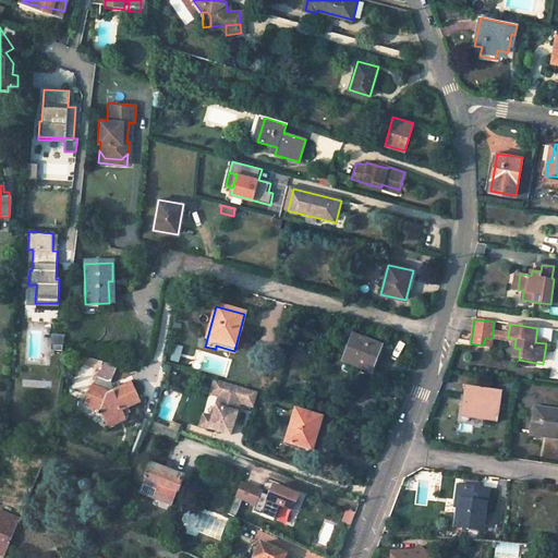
[(516,339),(508,338),(508,335),(493,332),(492,339),(511,342),(510,348),(514,348),(516,339)]
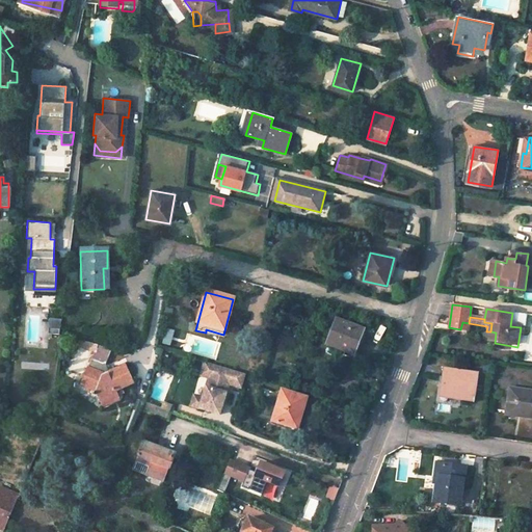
[(339,319),(328,346),(352,354),(363,329),(339,319)]
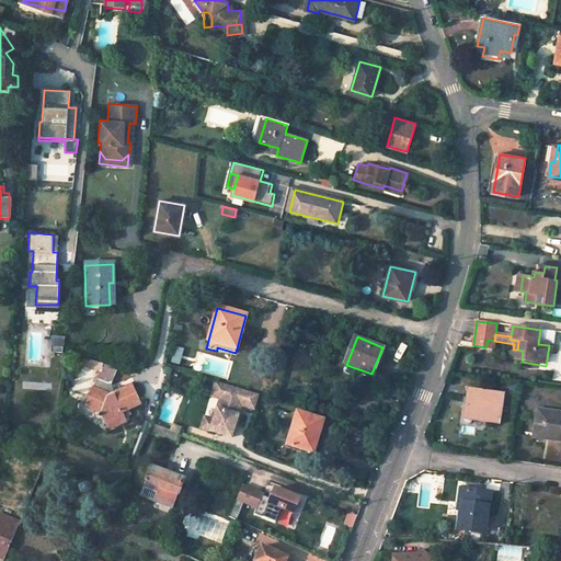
[(103,364),(86,356),(82,363),(100,370),(103,364)]
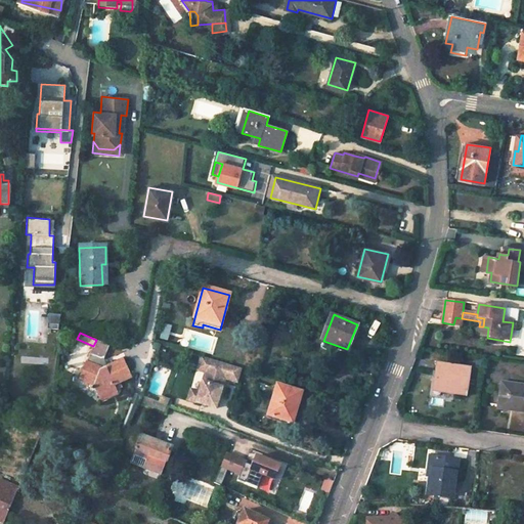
[(207,372),(211,357),(203,355),(199,368),(207,372)]
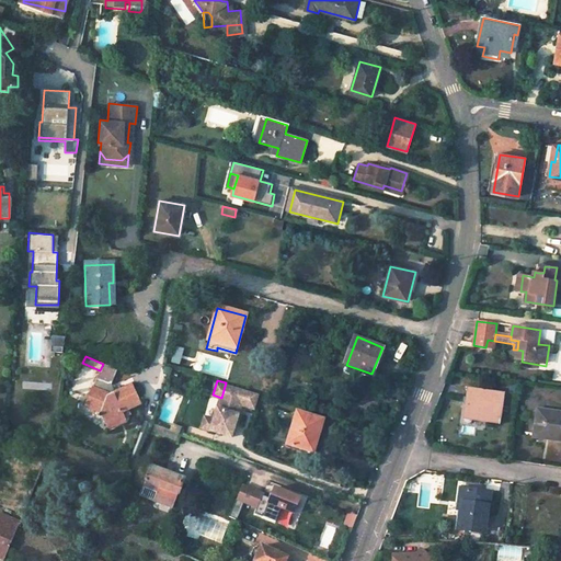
[(233,436),(243,403),(256,408),(261,392),(226,382),(221,398),(216,419),(206,415),(204,427),(233,436)]
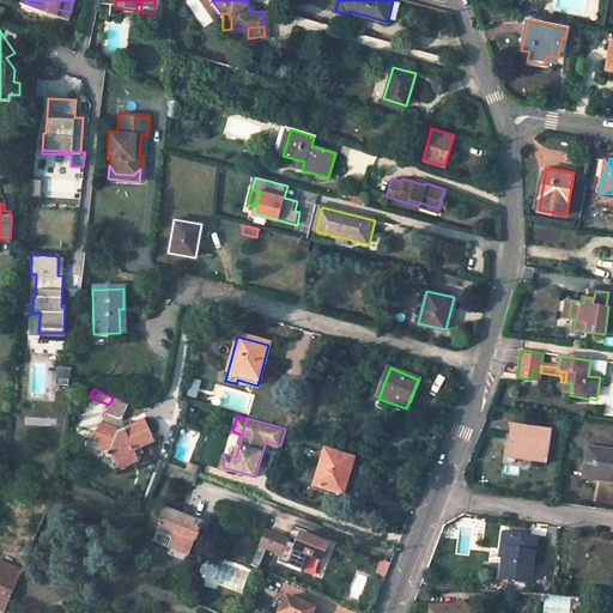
[(119,430),(102,423),(92,444),(110,450),(116,465),(134,456),(132,451),(153,442),(144,422),(126,430),(126,431),(120,434),(119,430)]
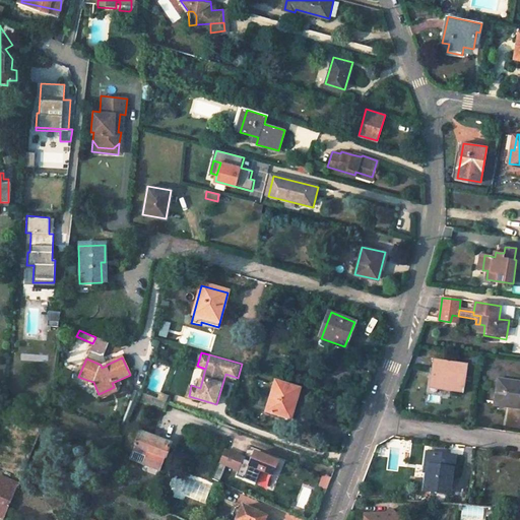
[(465,366),(434,361),(431,382),(454,385),(452,392),(462,394),(465,366)]
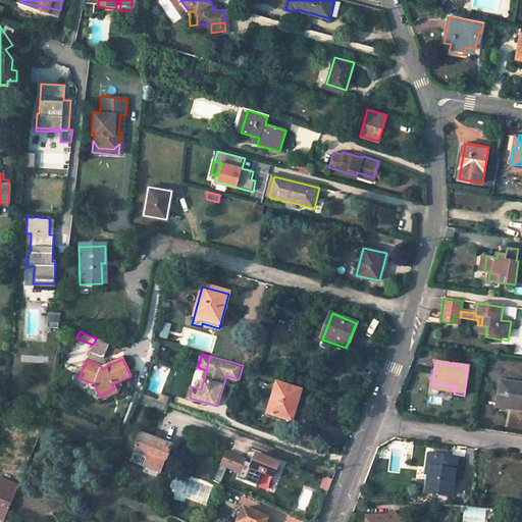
[(521,384),(500,381),(497,403),(516,406),(516,409),(521,409),(521,384)]
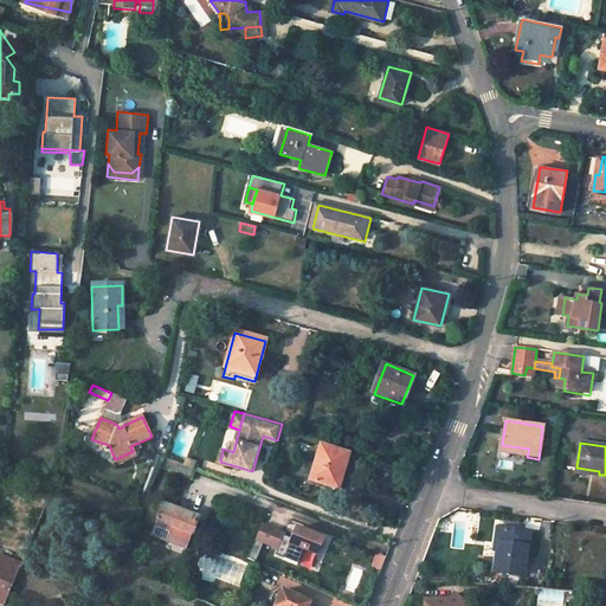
[(322,445),(309,481),(331,488),(335,477),(341,479),(350,453),(322,445)]
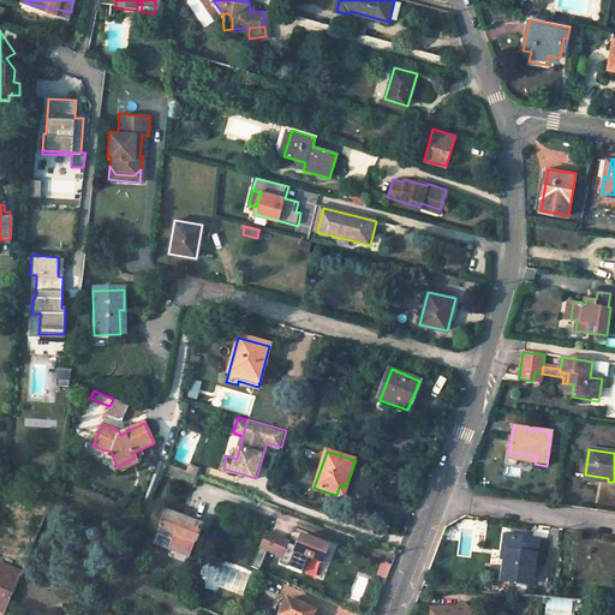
[(117,466),(118,470),(136,463),(135,458),(117,466)]
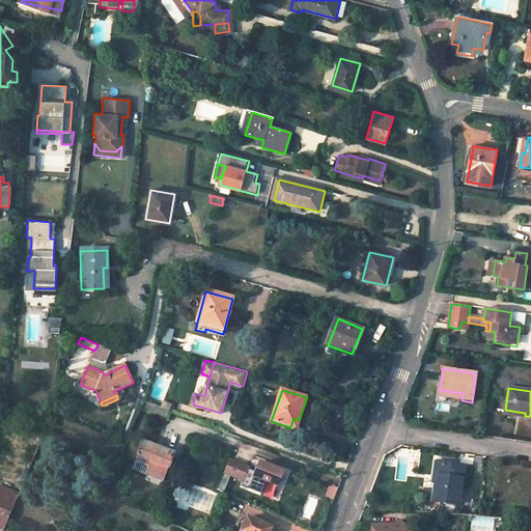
[(142,401),(139,410),(165,420),(169,412),(167,411),(160,409),(142,401)]
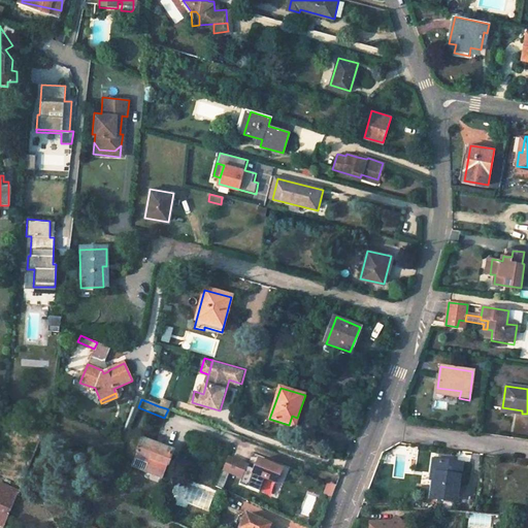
[(141,440),(134,460),(146,464),(144,470),(162,476),(171,451),(141,440)]
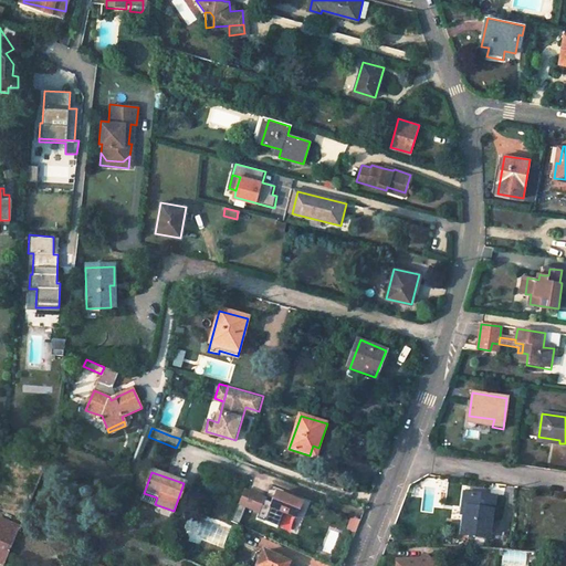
[(128,485),(122,482),(119,489),(126,491),(128,485)]
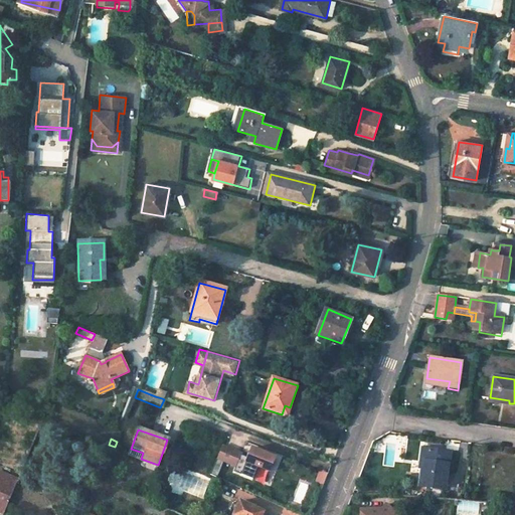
[(221,446),(216,459),(224,462),(235,466),(233,472),(252,479),(258,467),(269,471),(275,457),(251,448),(247,457),(240,455),(241,453),(221,446)]
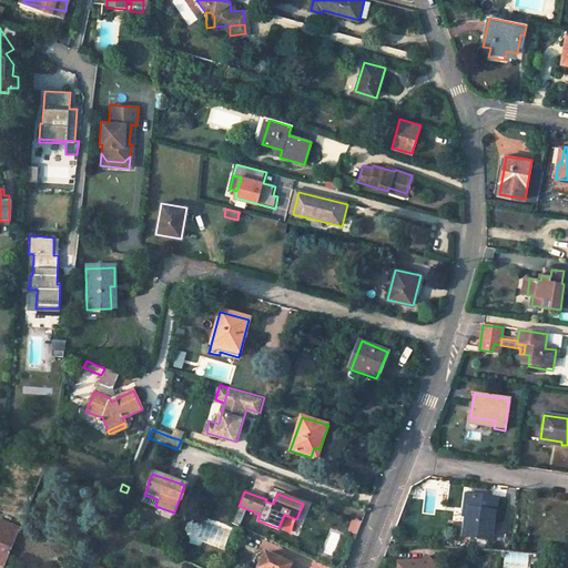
[(489,499),(464,496),(463,510),(465,510),(463,531),(467,531),(466,538),(498,541),(501,515),(488,514),(489,499)]
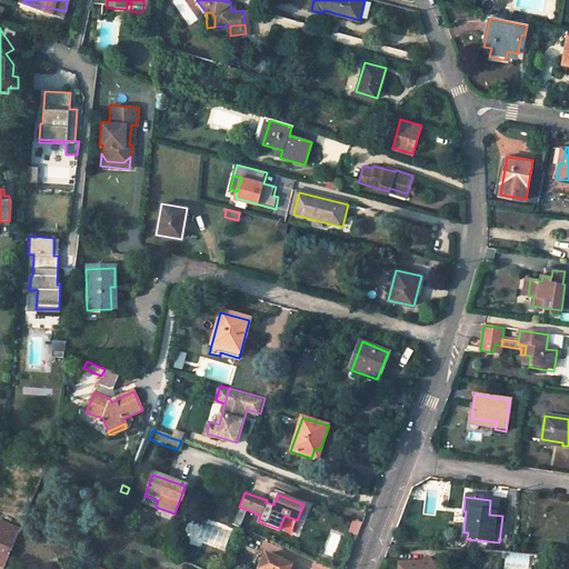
[(239,507),(232,525),(240,529),(248,510),(239,507)]
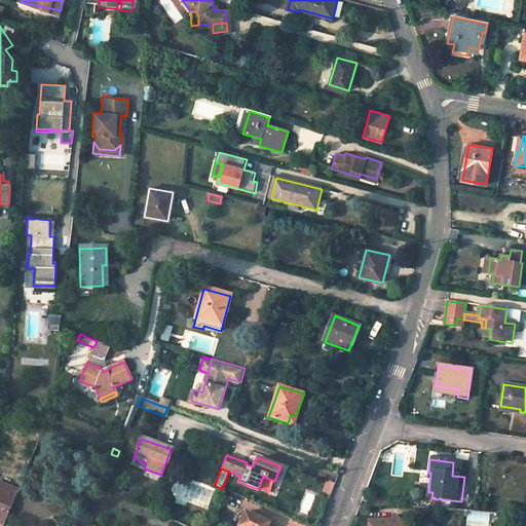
[(336,485),(327,481),(323,490),(332,494),(336,485)]
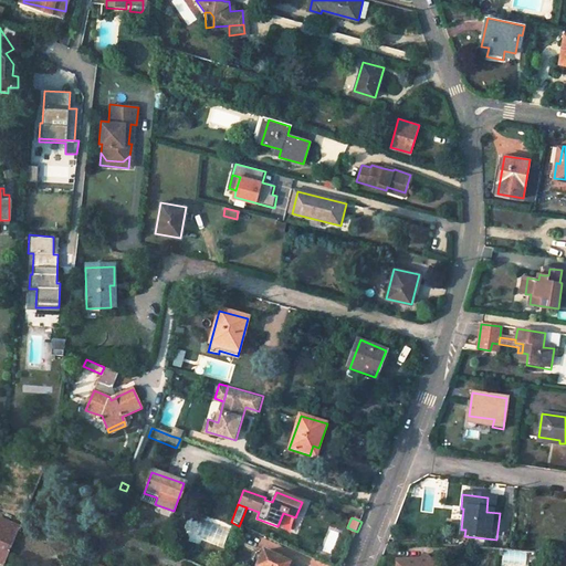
[(18,525),(0,519),(0,563),(3,565),(18,525)]
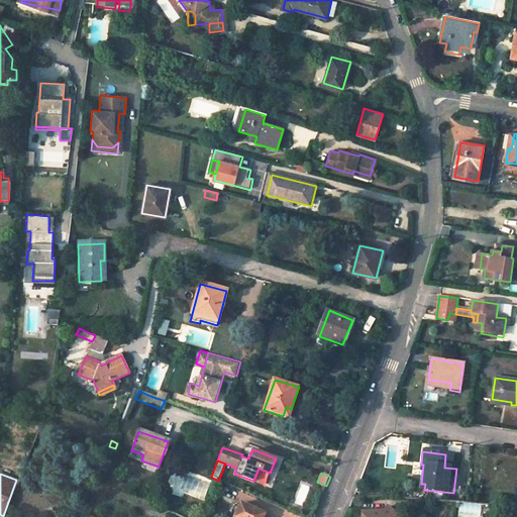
[(261,516),(263,514),(239,504),(233,516),(261,516)]
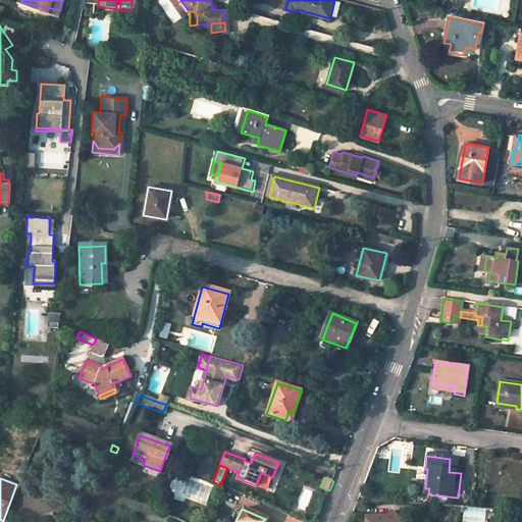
[(407,521),(393,511),(389,515),(385,520),(386,521),(384,521),(378,521),(379,515),(368,515),(367,521),(407,521)]
